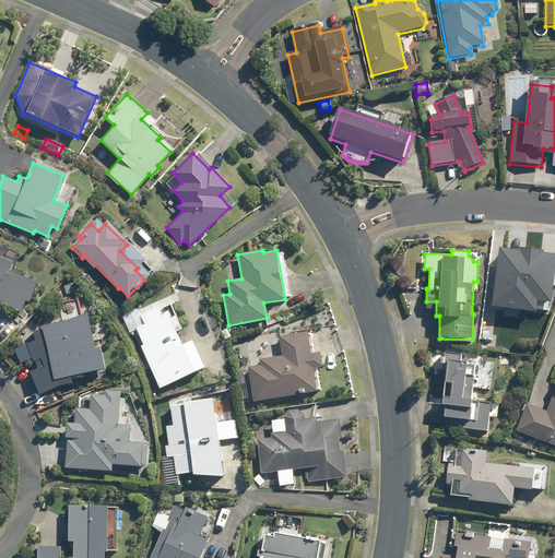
[(542,318),(545,288),(551,288),(554,260),(491,252),(487,276),(484,311),(542,318)]
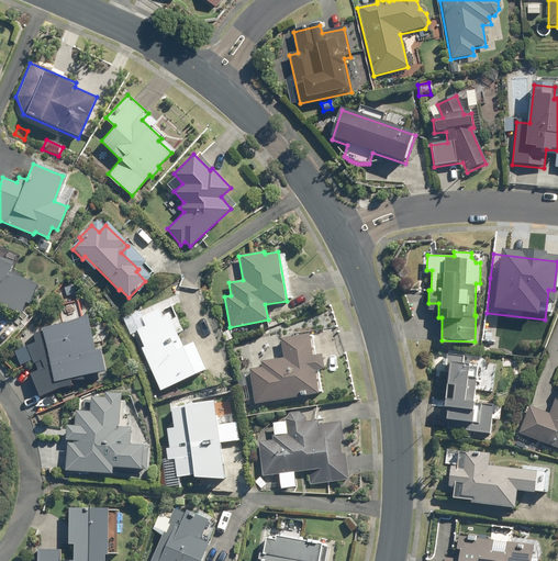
[(0,304),(21,313),(26,300),(30,302),(37,283),(10,271),(13,261),(0,256),(0,304)]
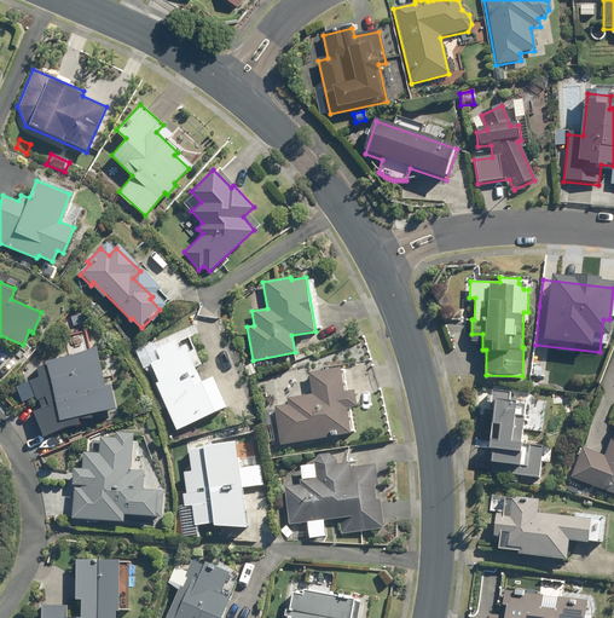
[(157,382),(155,385),(175,429),(227,405),(214,376),(202,381),(186,346),(178,350),(174,341),(155,350),(160,359),(149,364),(157,382)]
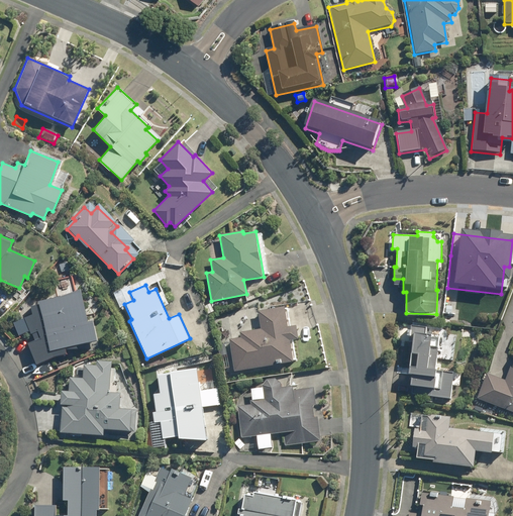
[(81,291),(30,303),(39,338),(26,343),(34,363),(67,352),(66,347),(93,340),(81,291)]
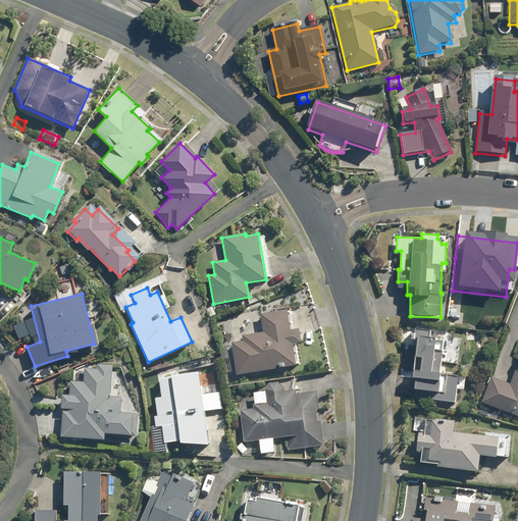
[(204,309),(208,317),(214,315),(209,306),(204,309)]
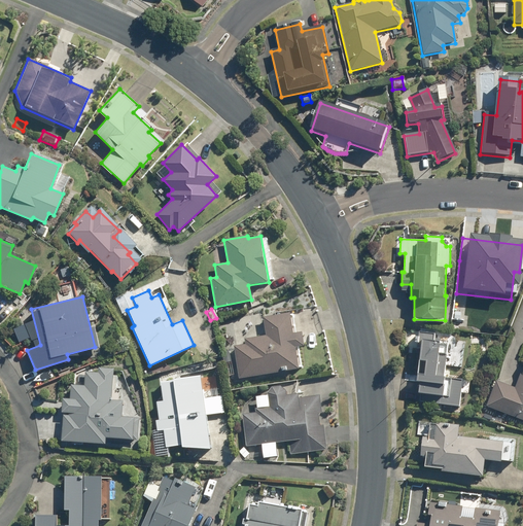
[(263,316),(266,336),(244,339),(245,344),(233,346),(238,378),(300,367),(295,346),(305,345),(303,330),(293,332),(290,312),(263,316)]
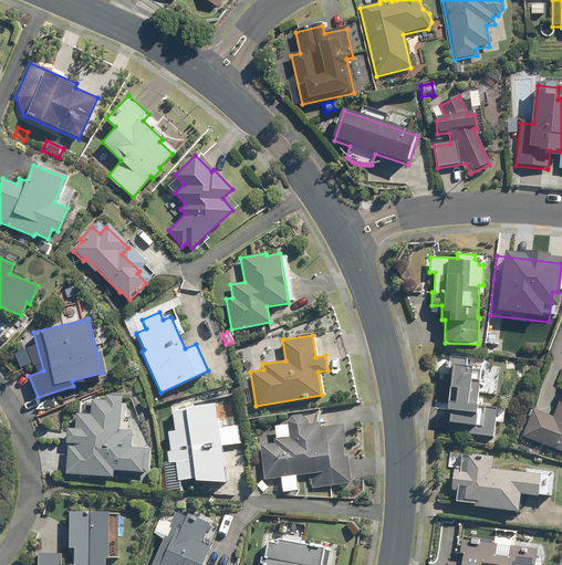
[(453,385),(460,386),(458,400),(450,399),(450,408),(453,408),(450,430),(493,435),(497,407),(477,405),(480,369),(466,367),(466,358),(449,356),(448,373),(454,374),(453,385)]
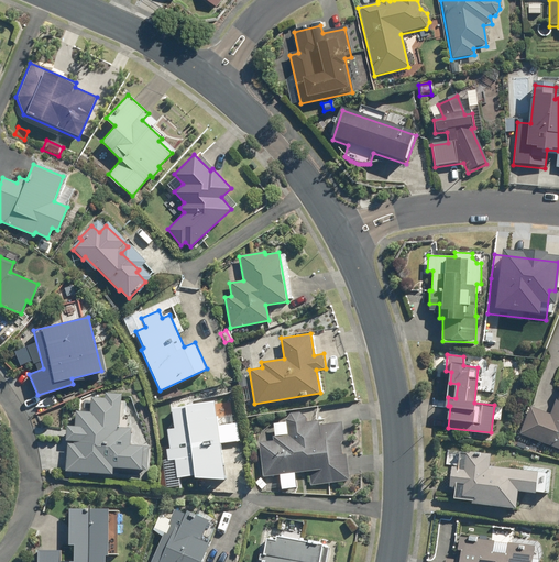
[(242,374),(236,376),(239,388),(245,386),(242,374)]
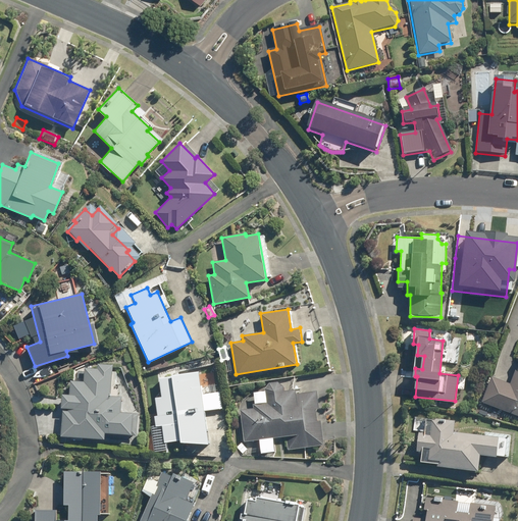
[(517,361),(510,383),(490,376),(481,403),(517,416),(517,361)]
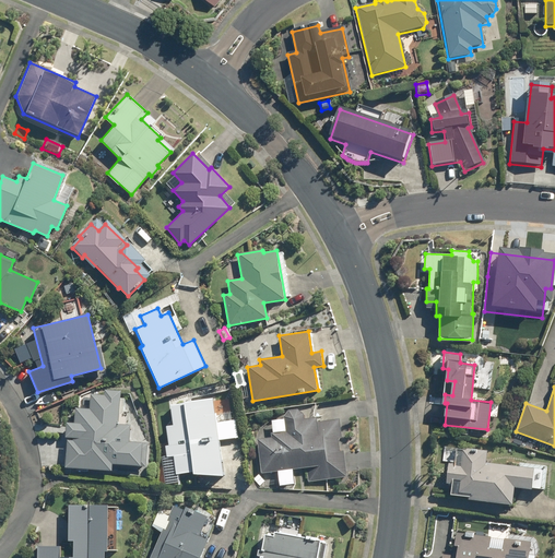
[(130,441),(131,425),(119,424),(120,391),(104,390),(103,394),(90,393),(89,408),(73,407),(72,423),(66,423),(63,438),(72,437),(72,440),(66,440),(65,467),(113,471),(113,463),(142,465),(143,442),(130,441)]
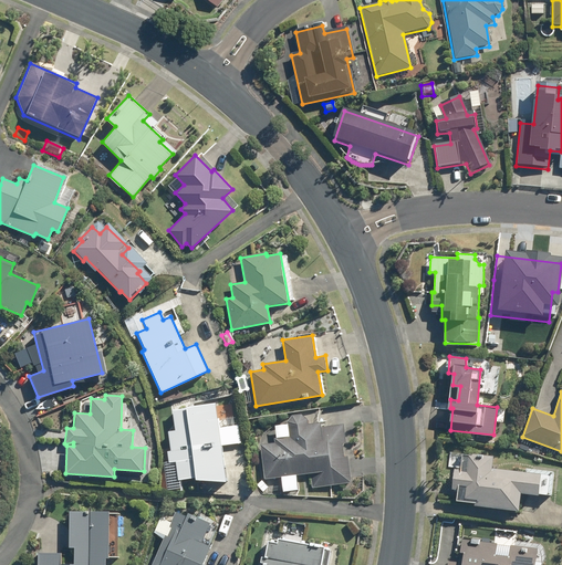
[(180,482),(230,484),(222,427),(229,427),(227,405),(173,411),(176,431),(169,432),(172,452),(166,452),(168,467),(178,466),(180,482)]
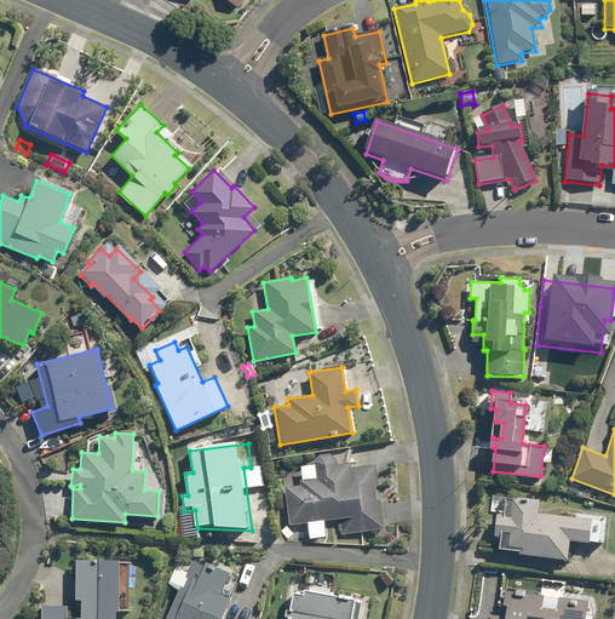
[(299,486),(283,488),(288,525),(337,519),(339,534),(383,529),(379,500),(374,500),(373,486),(377,486),(374,465),(350,469),(349,464),(335,465),(334,459),(327,454),(319,456),(312,463),(315,479),(298,481),(299,486)]
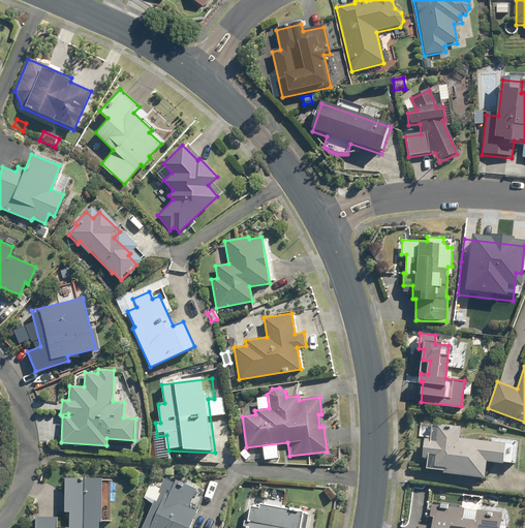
[(443,469),(443,472),(487,476),(489,460),(516,463),(518,439),(493,437),(493,440),(461,438),(462,426),(437,424),(435,440),(423,440),(422,457),(427,457),(426,467),(443,469)]
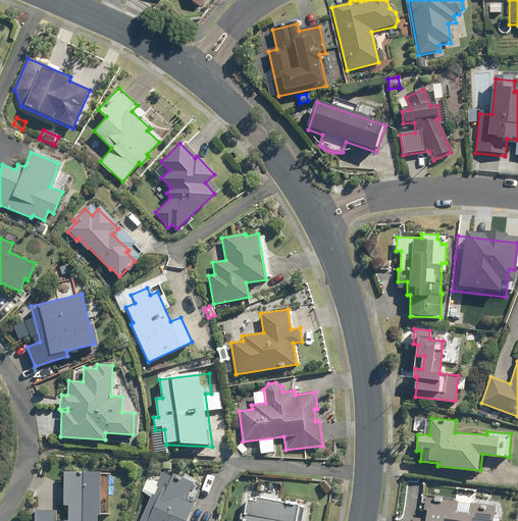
[(63,505),(68,505),(68,520),(64,520),(98,520),(99,515),(102,515),(102,471),(63,471),(63,505)]
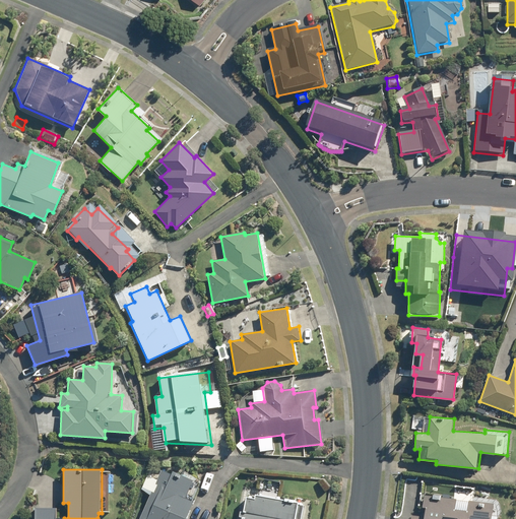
[(187,518),(194,502),(185,498),(193,481),(171,471),(170,474),(159,470),(136,518),(187,518)]
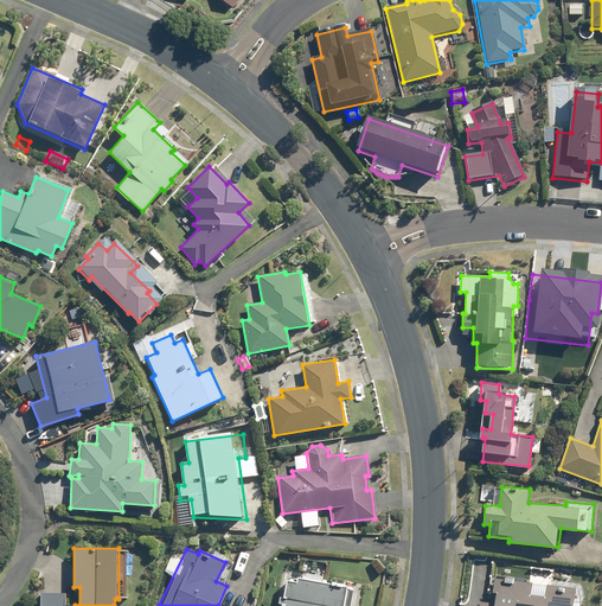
[(345,605),(348,587),(298,578),(296,582),(287,580),(285,598),(287,598),(286,605),(283,605),(345,605)]
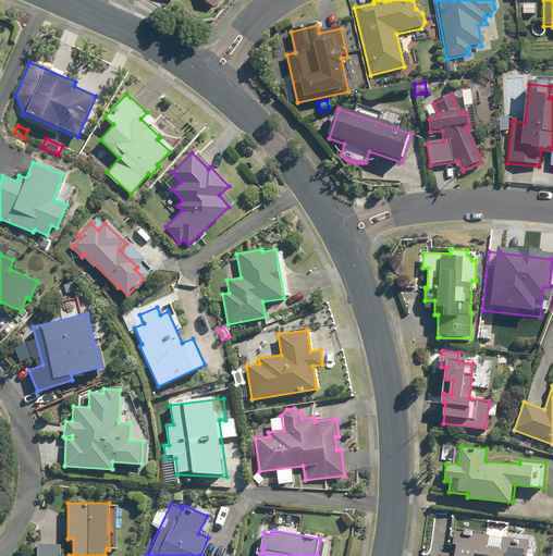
[(440,553),(439,555),(533,555),(535,552),(528,552),(529,539),(503,535),(502,547),(487,545),(488,534),(458,531),(456,554),(440,553)]
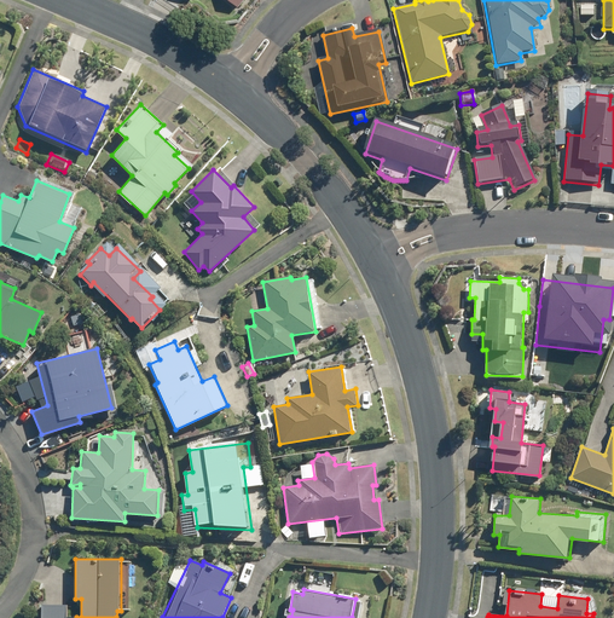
[(64,617),(64,606),(41,605),(40,617),(64,617)]
